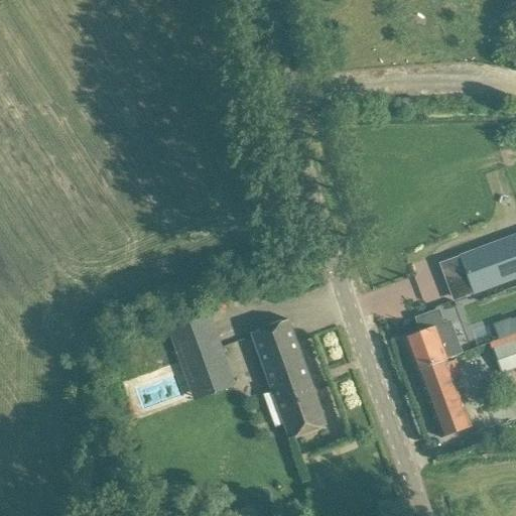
[(473,295),(515,278),(515,235),(459,257),(473,295)]
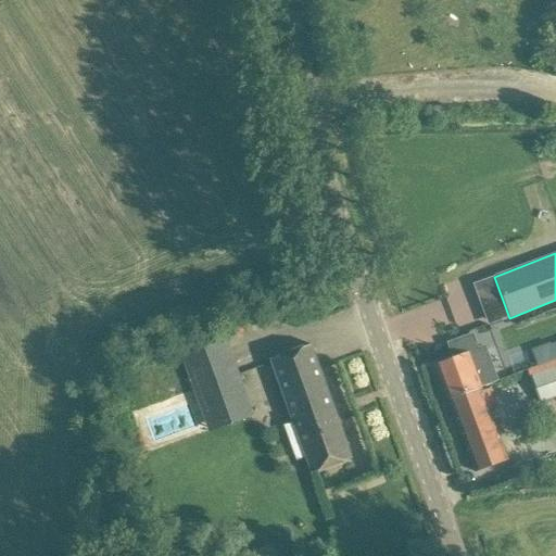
[(442,363),(436,365),(449,399),(481,387),(498,381),(485,346),(479,349),(474,333),(460,338),(449,342),(455,358),(442,363)]
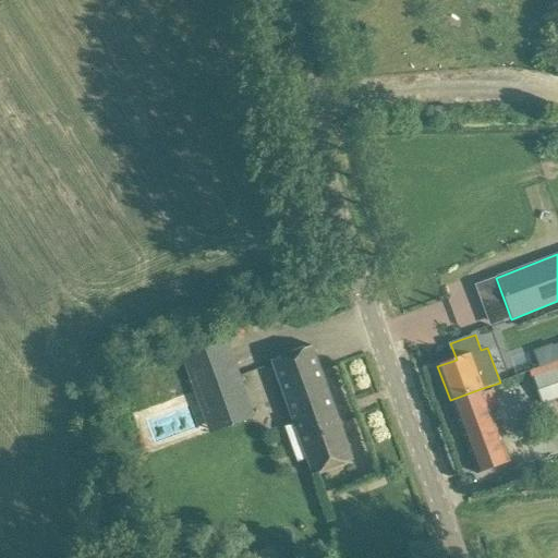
[(206,419),(247,403),(227,344),(185,360),(206,419)]
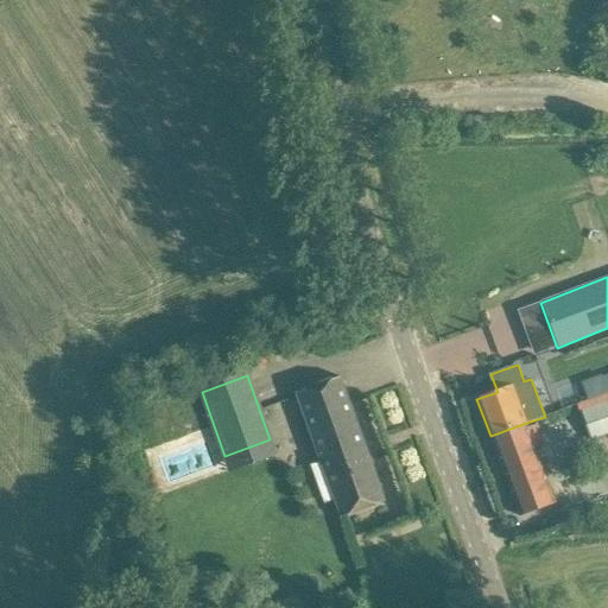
[(341,518),(385,501),(340,377),(296,392),(324,473),(315,476),(324,504),(334,500),(341,518)]
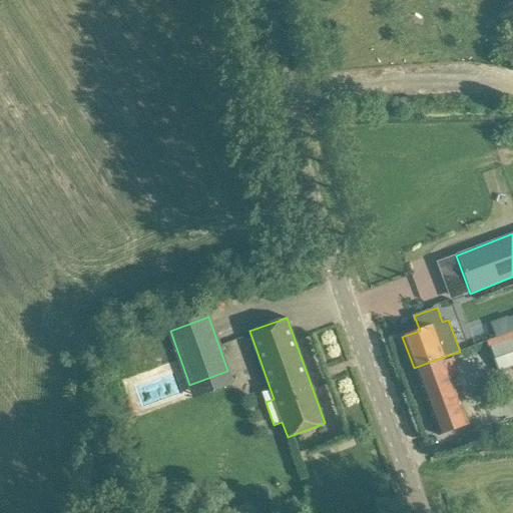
[(512,338),(489,347),(498,372),(512,366),(512,338)]
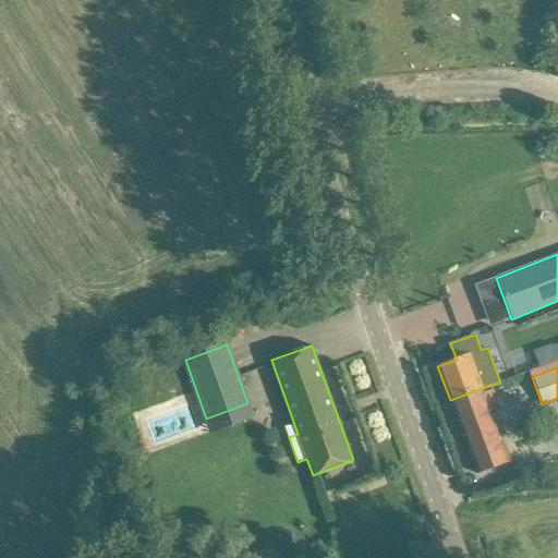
[(476,473),(497,465),(509,461),(483,388),(450,400),(476,473)]
